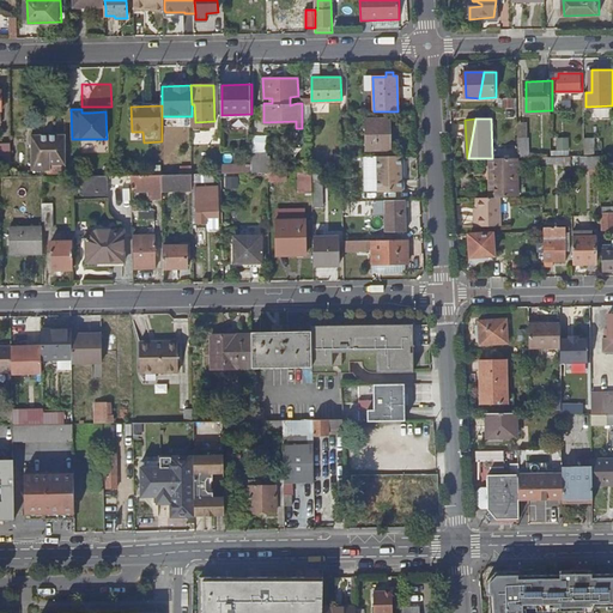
[(389,120),(366,120),(368,150),(389,150),(389,120)]
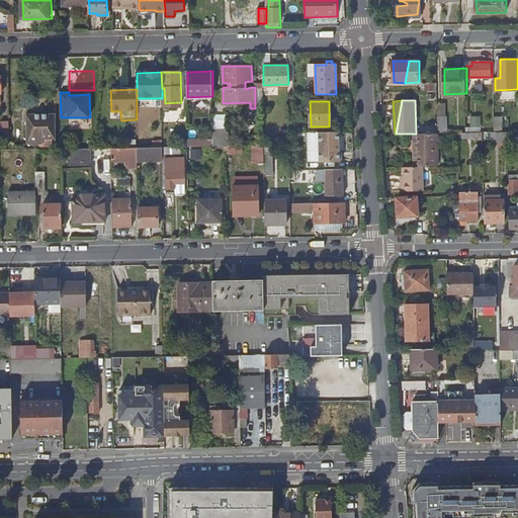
[(56,114),(27,114),(27,144),(44,144),(44,146),(57,146),(56,114)]
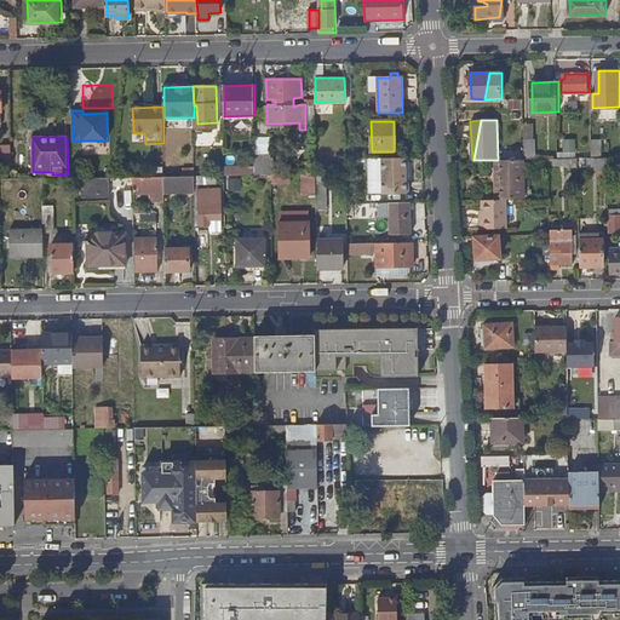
[(526,139),(526,159),(537,159),(537,139),(526,139)]
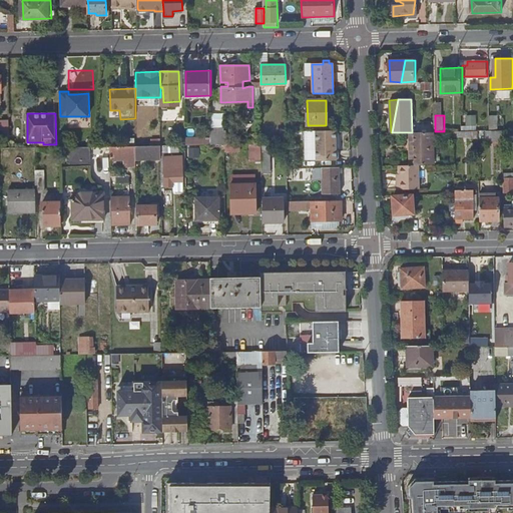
[(211,129),(211,145),(215,145),(223,145),(226,145),(226,138),(224,138),(224,129),(211,129)]
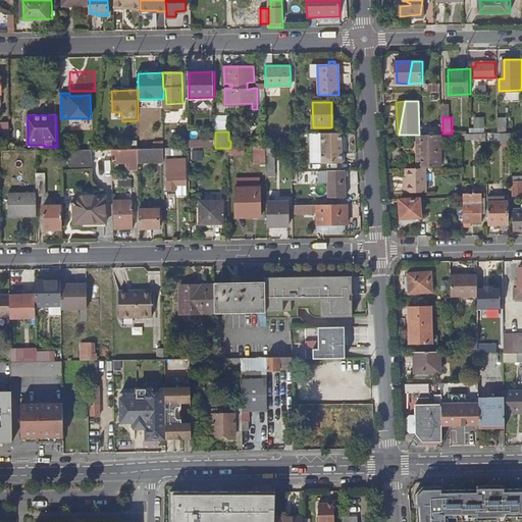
[(342,133),(320,134),(321,163),(342,163),(342,133)]
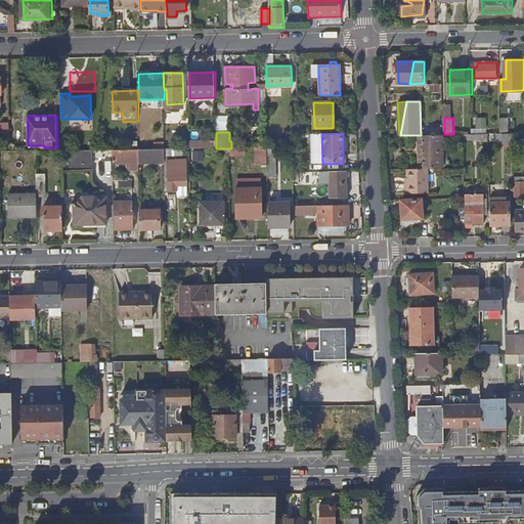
[(444,134),(421,135),(421,158),(420,158),(420,169),(428,169),(444,168),(444,134)]
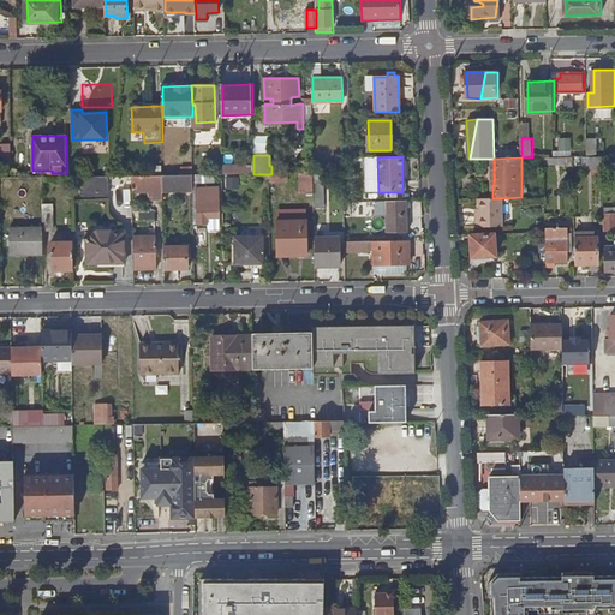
[(272,174),(268,174),(268,181),(300,181),(300,193),(315,192),(315,183),(314,173),(272,174)]
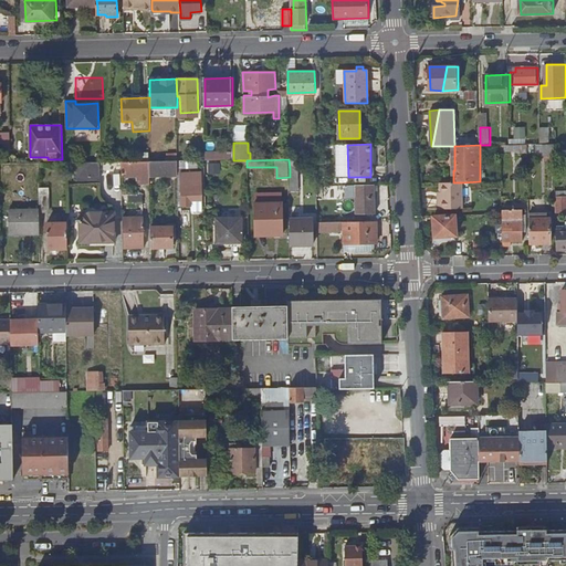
[(247,167),(247,160),(238,160),(238,169),(247,169),(247,167)]
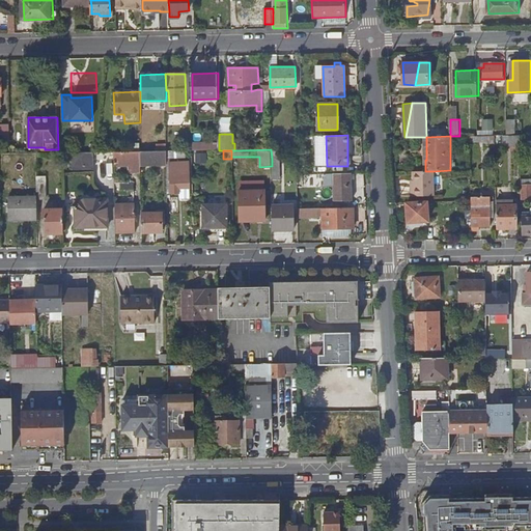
[(141,151),(114,151),(114,165),(141,165),(141,151)]
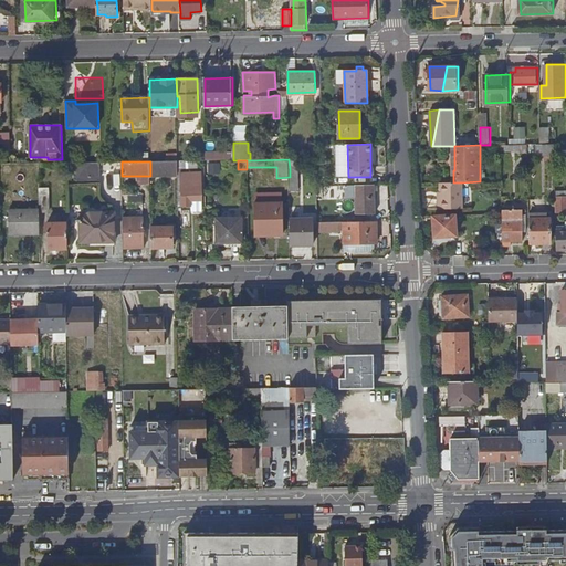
[(178,161),(150,161),(150,176),(178,175),(178,168),(178,161)]
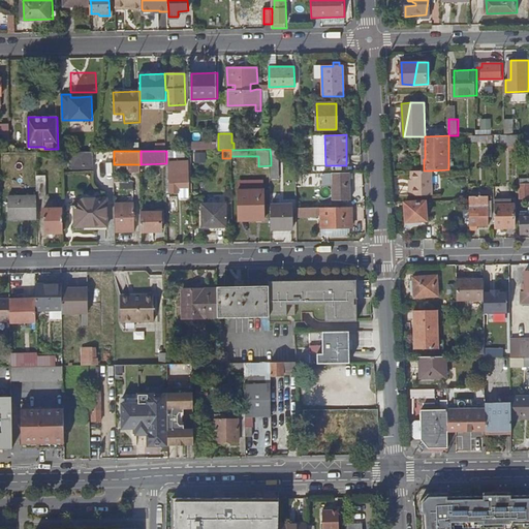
[(93,168),(93,152),(62,152),(62,162),(71,162),(71,169),(93,168)]
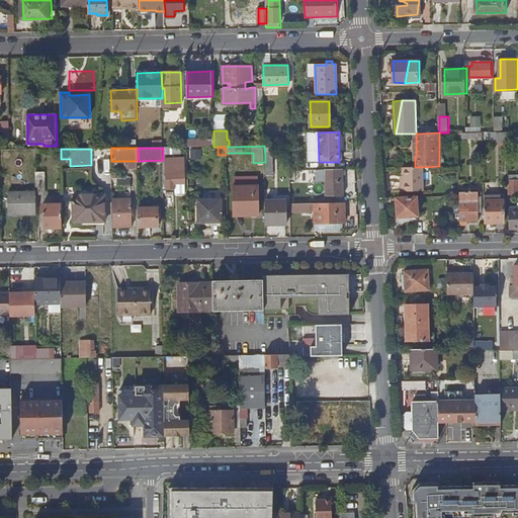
[(178,158),(165,159),(166,189),(175,189),(175,184),(185,183),(185,170),(178,171),(178,158)]
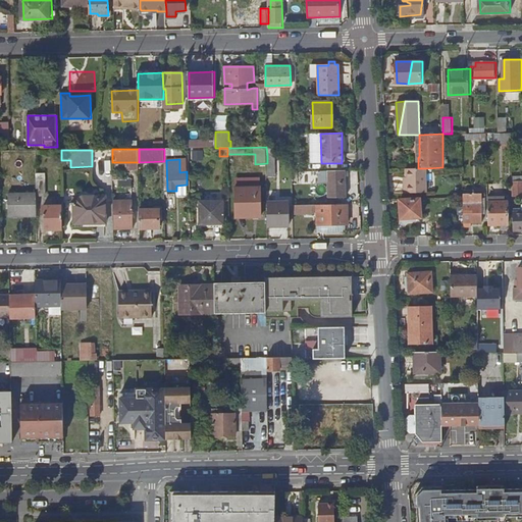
[(418,168),(409,168),(409,185),(407,185),(407,195),(427,194),(426,168),(418,168)]
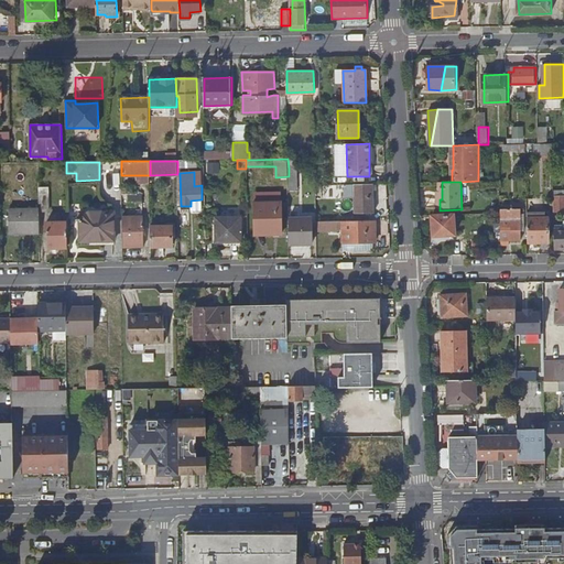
[(372,184),(340,185),(342,197),(351,196),(353,215),(372,215),(372,184)]
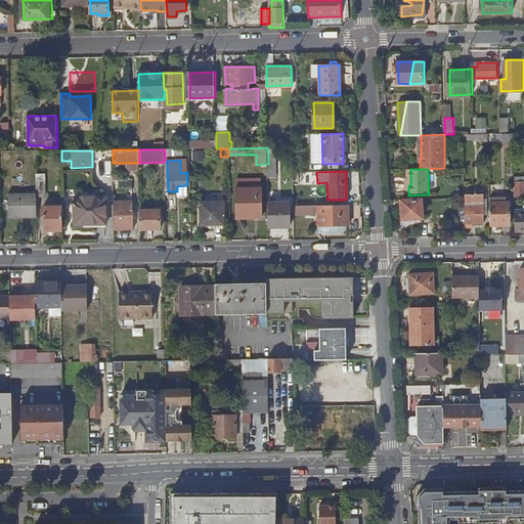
[(523,179),(515,179),(515,193),(523,193),(523,179)]
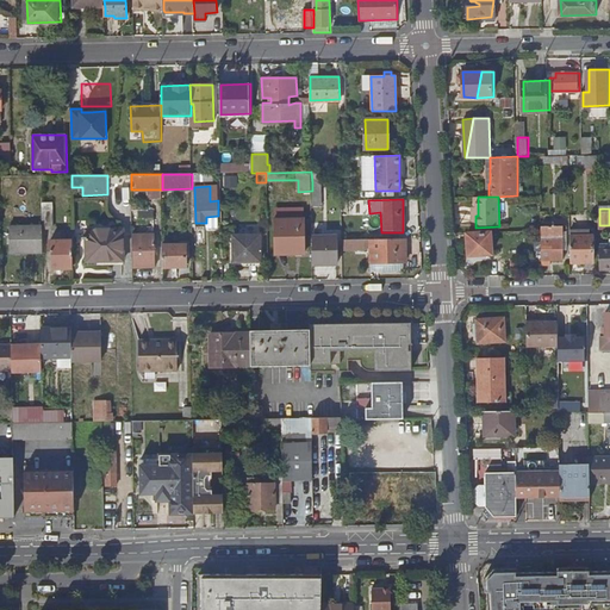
[(43,210),(43,226),(43,230),(54,229),(53,210),(43,210)]
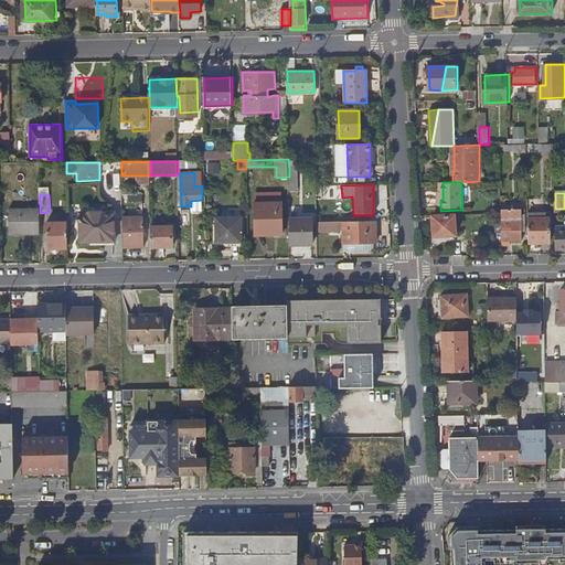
[(281,202),(254,203),(254,231),(272,231),(272,234),(283,234),(281,202)]
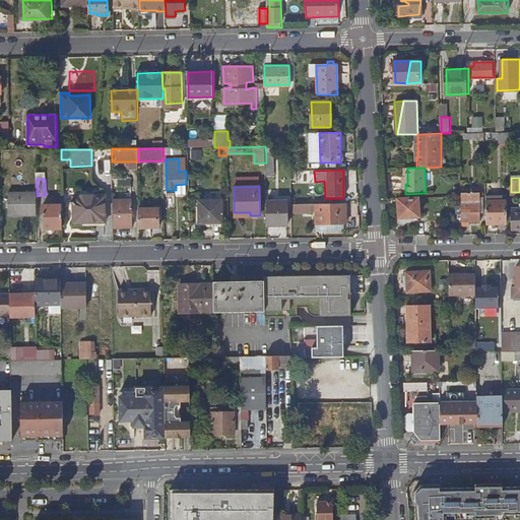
[(462,197),(462,220),(481,220),(481,191),(462,192),(462,197)]
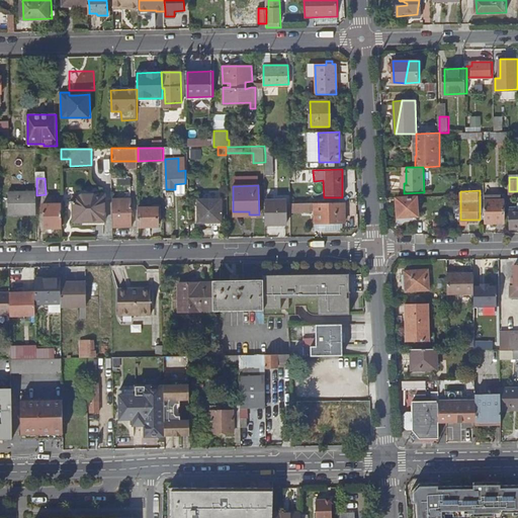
[(9,214),(37,214),(36,195),(36,192),(9,192),(9,214)]
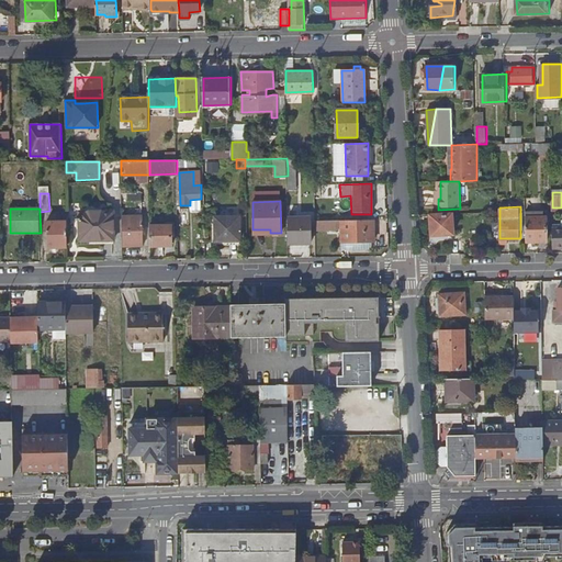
[(114,212),(80,212),(80,242),(115,240),(114,212)]
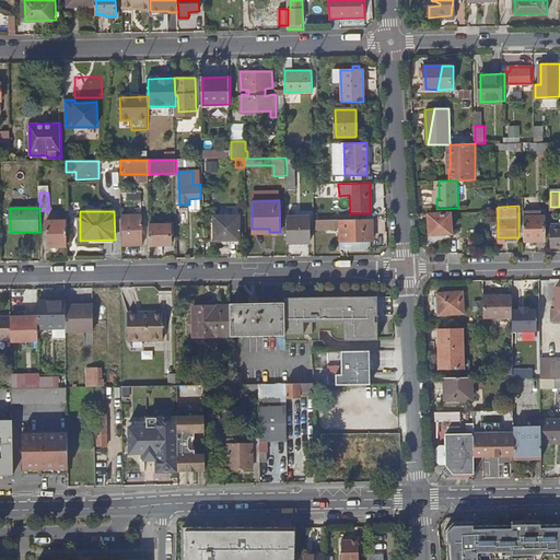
[(452,213),(431,216),(432,235),(453,234),(452,213)]
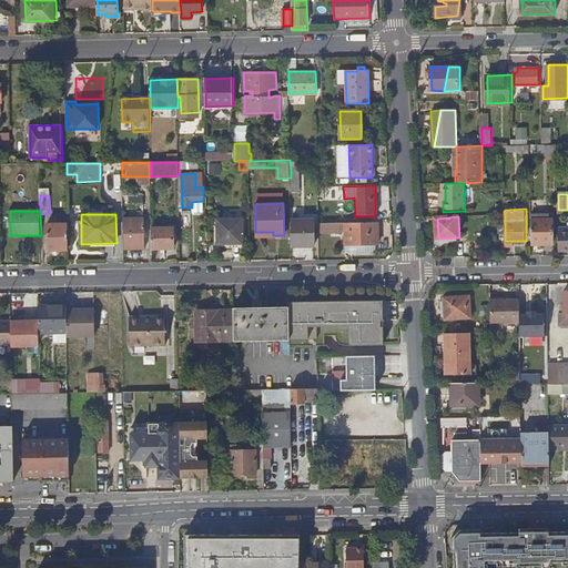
[(531,217),(533,242),(554,242),(554,216),(531,217)]
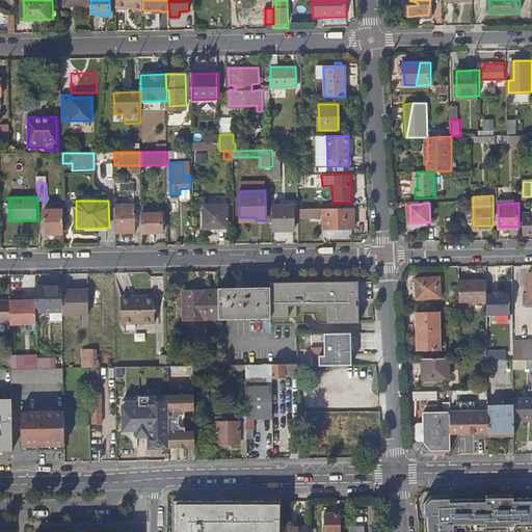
[(136,205),(115,205),(116,216),(117,216),(117,234),(136,234),(136,205)]
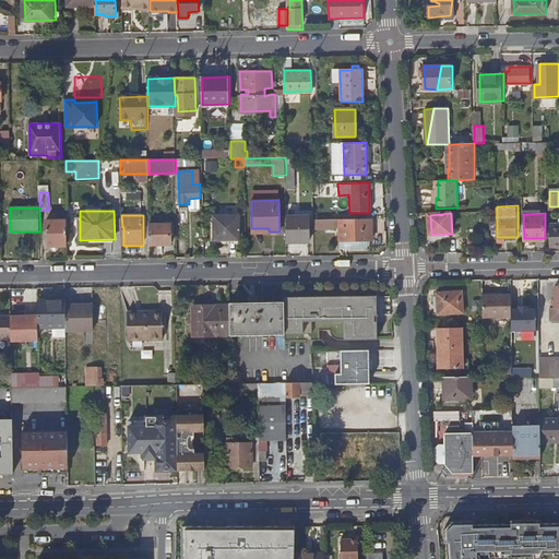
[(237,215),(213,215),(213,239),(238,239),(237,215)]
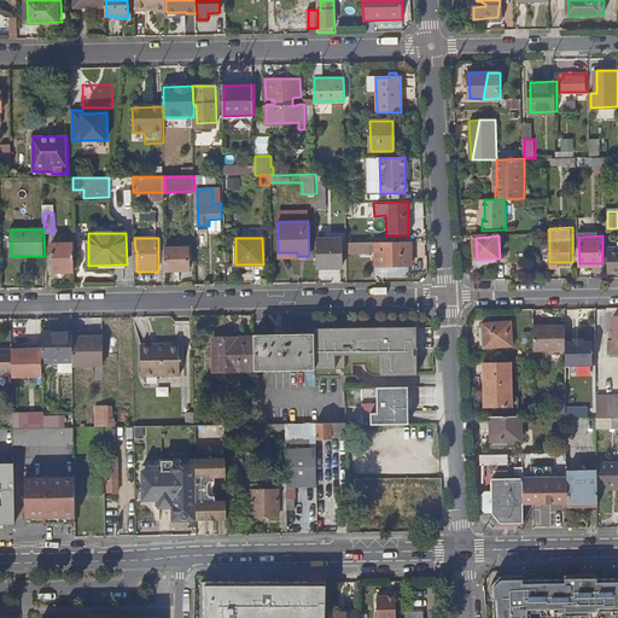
[(318,239),(318,268),(343,268),(342,239),(318,239)]
